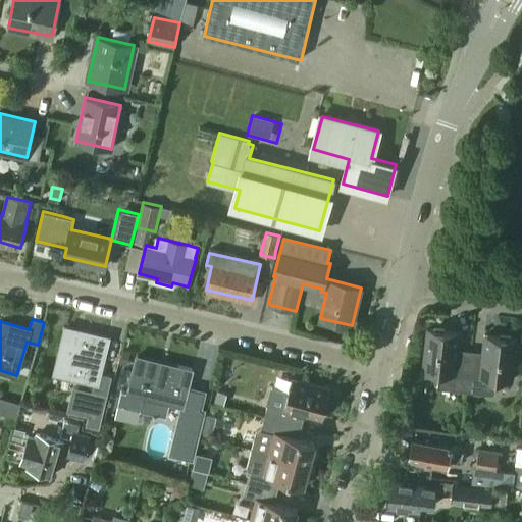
[(97,383),(109,337),(66,326),(54,372),(97,383)]
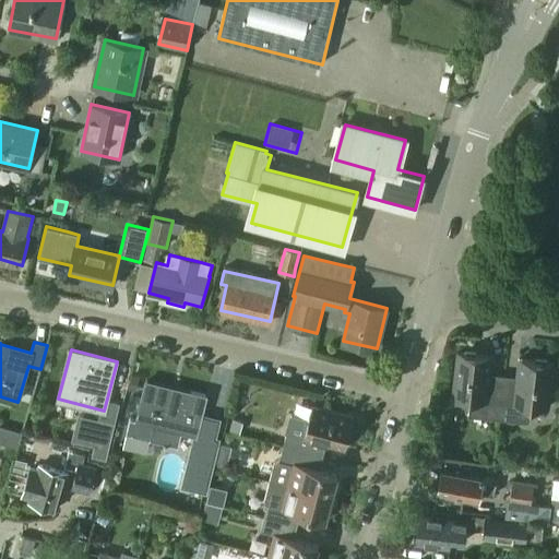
[(499,419),(503,383),(490,381),(494,356),(459,352),(453,396),(471,399),(468,416),(499,419)]
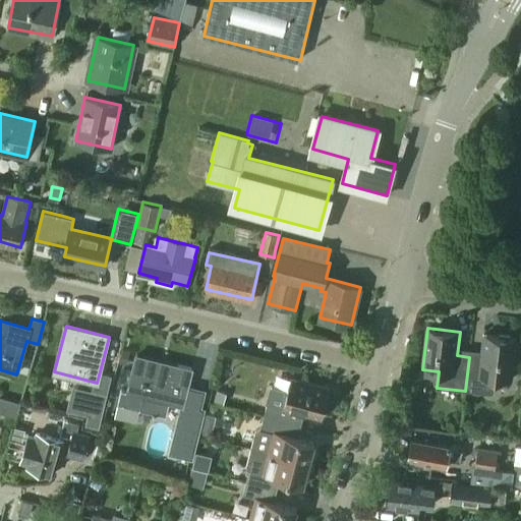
[(512,380),(517,338),(484,334),(481,358),(469,357),(465,391),(494,394),(496,378),(512,380)]
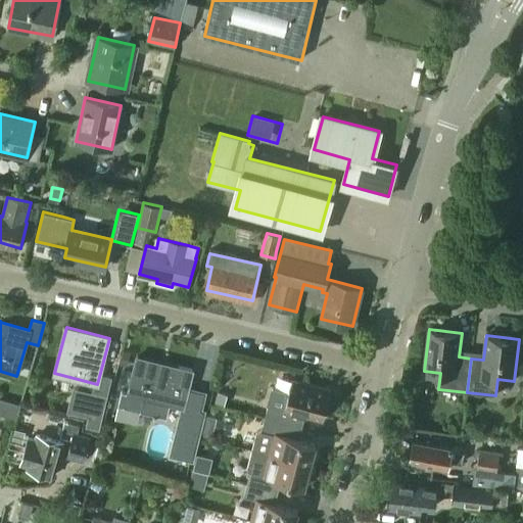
[(193,370),(180,366),(179,372),(137,362),(129,391),(123,390),(119,406),(120,406),(116,418),(138,423),(145,396),(184,407),(193,370)]
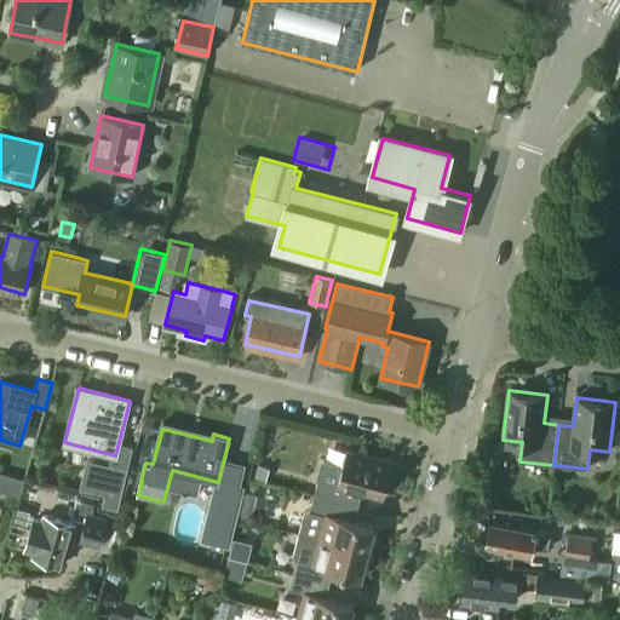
[(321,469),(315,494),(345,503),(352,505),(356,489),(383,497),(392,461),(348,449),(343,468),(323,463),(321,469)]
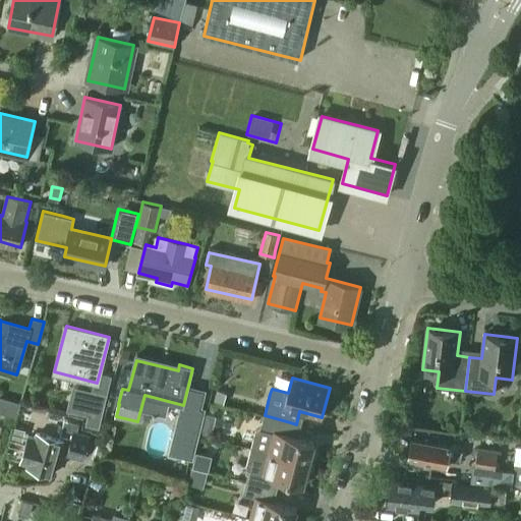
[(224,403),(227,393),(217,390),(214,400),(224,403)]
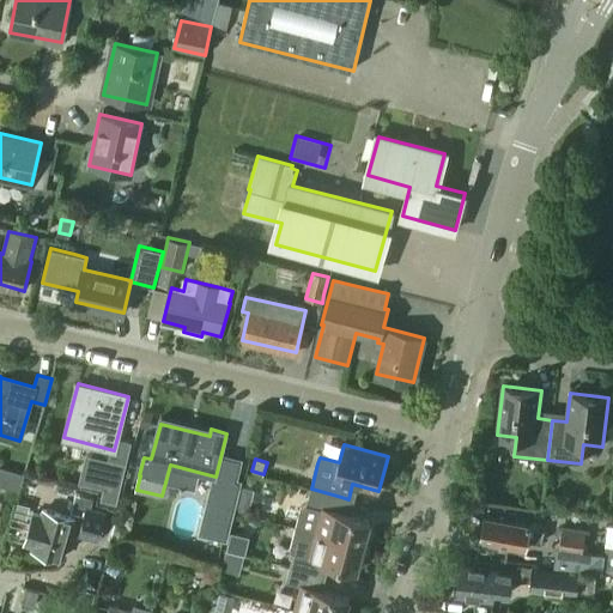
[(110,465),(96,461),(89,490),(101,492),(97,505),(119,510),(129,465),(111,460),(110,465)]
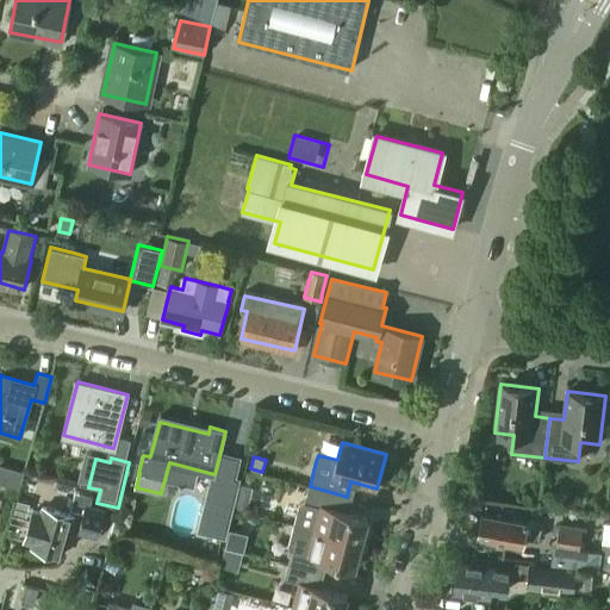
[(0,483),(19,489),(25,472),(0,464),(0,483)]
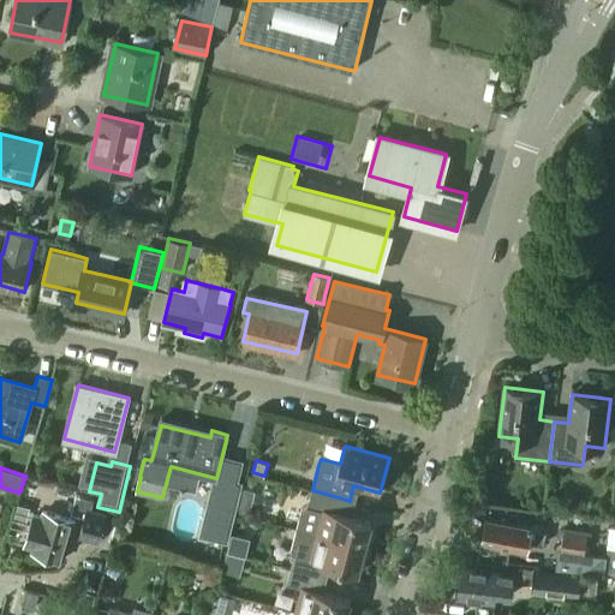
[(227,541),(242,481),(221,476),(214,508),(208,507),(201,535),(227,541)]
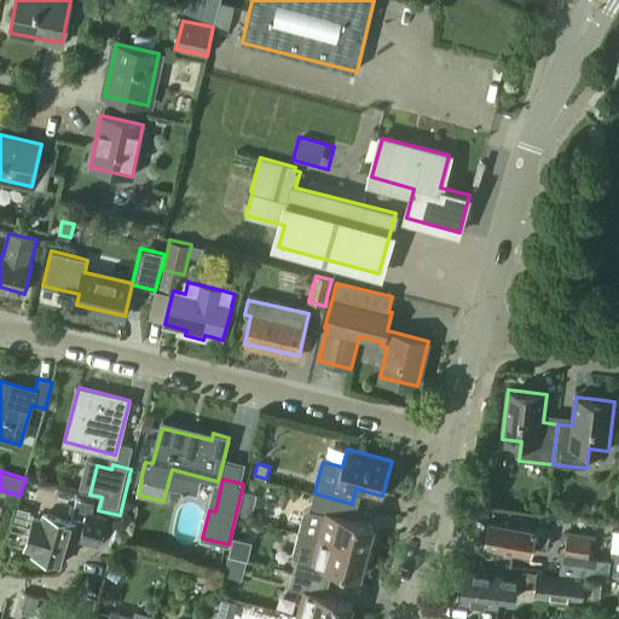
[(341,515),(345,502),(314,493),(311,508),(305,512),(300,532),(368,550),(375,524),(341,515)]
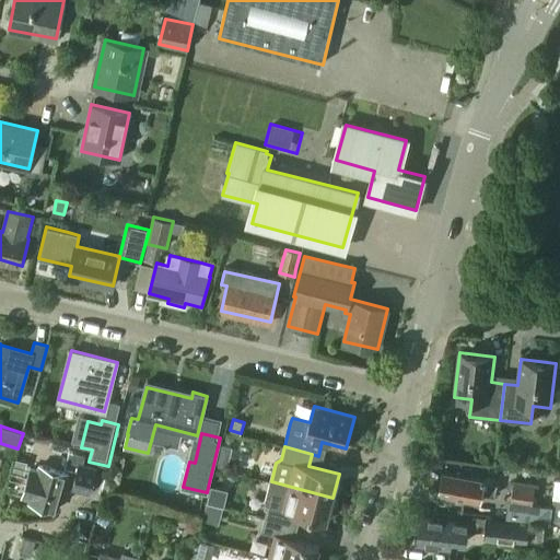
[(70,450),(65,467),(78,470),(73,488),(90,492),(97,467),(83,464),(86,454),(70,450)]
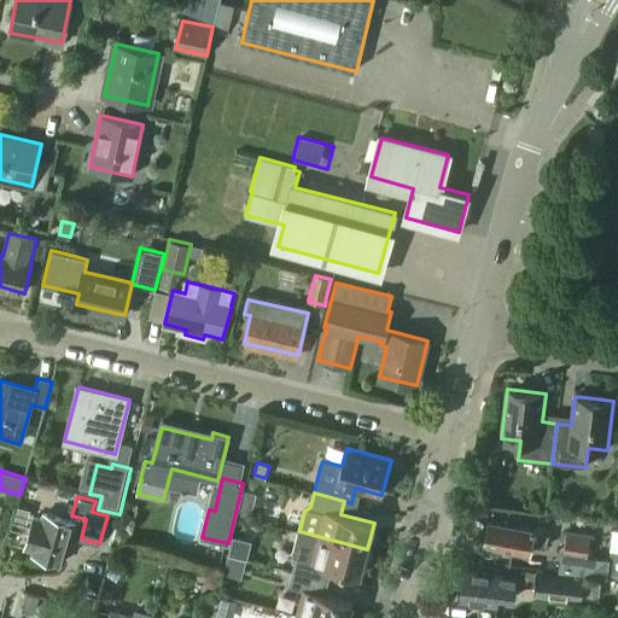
[(64,561),(76,522),(44,513),(42,518),(34,516),(25,548),(33,551),(31,553),(64,561)]
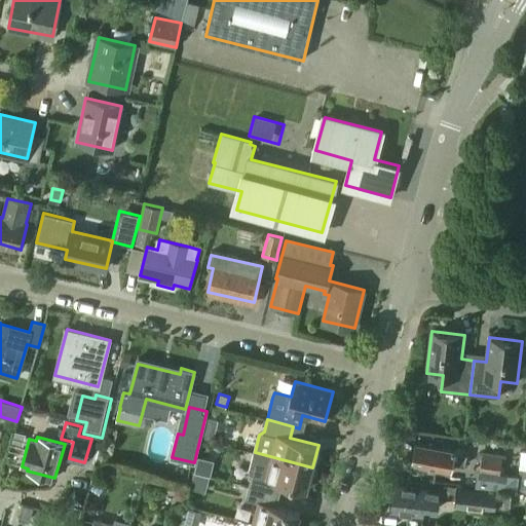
[(467,453),(455,451),(416,443),(412,462),(451,471),(452,463),(465,466),(467,453)]
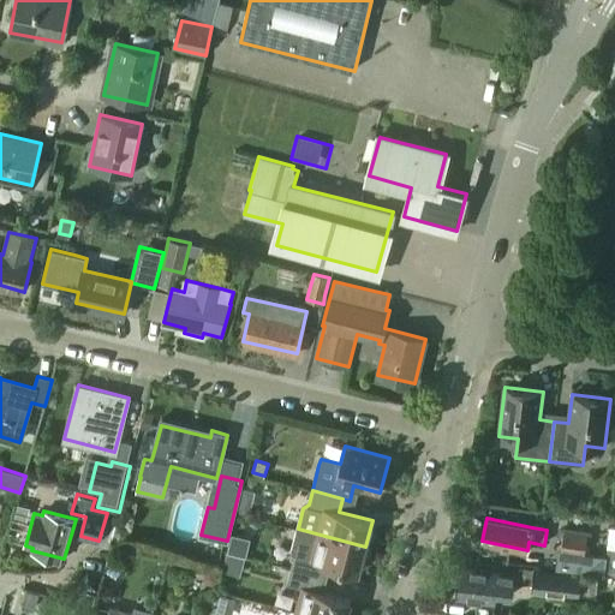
[(358,572),(365,547),(298,529),(292,549),(296,554),(292,568),(322,577),(324,563),(358,572)]
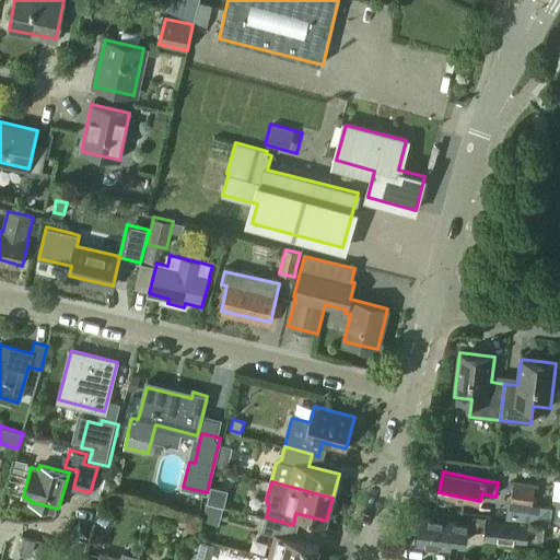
[(535,486),(513,482),(511,503),(533,506),(535,486)]
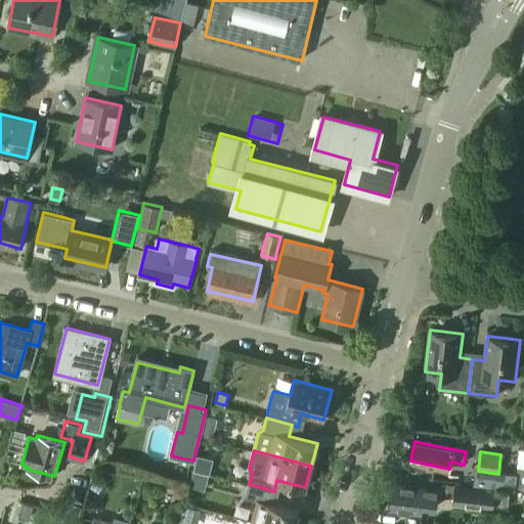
[(516,489),(517,476),(498,474),(478,471),(477,471),(474,471),(473,484),(516,489)]
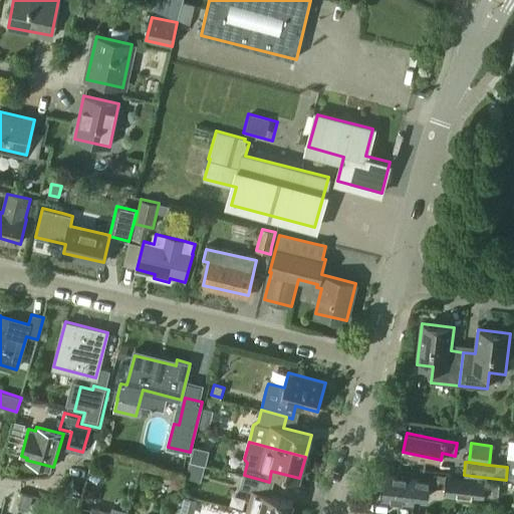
[(417,478),(417,477),(386,472),(381,499),(414,503),(416,494),(427,496),(429,484),(434,485),(434,487),(445,488),(445,495),(462,497),(463,494),(484,496),(486,480),(447,476),(447,475),(434,473),(433,480),(417,478)]
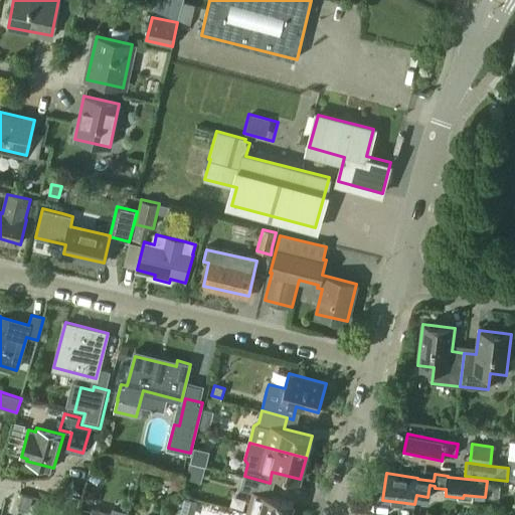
[(267,494),(270,483),(244,476),(240,488),(253,492),(248,512),(260,514),(290,514),(294,501),(267,494)]
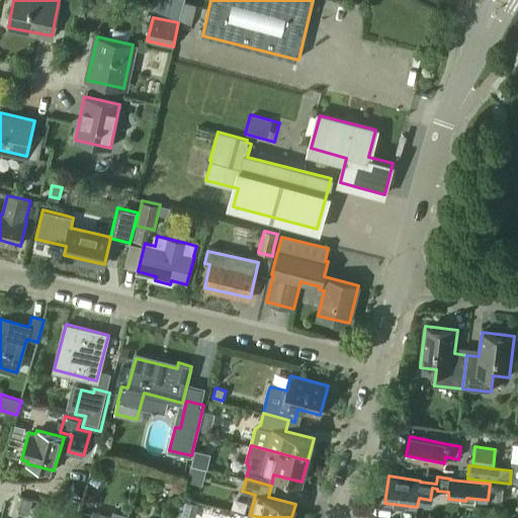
[(21,510),(29,513),(32,501),(24,499),(21,510)]
